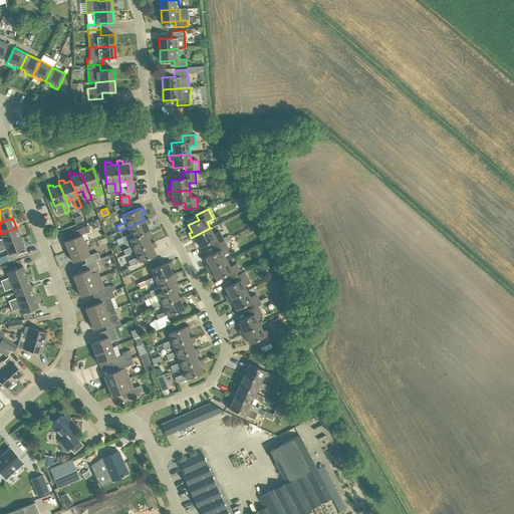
[(121,237),(123,242),(130,239),(150,231),(147,224),(149,223),(148,221),(149,220),(148,218),(145,220),(129,227),(131,233),(121,237)]
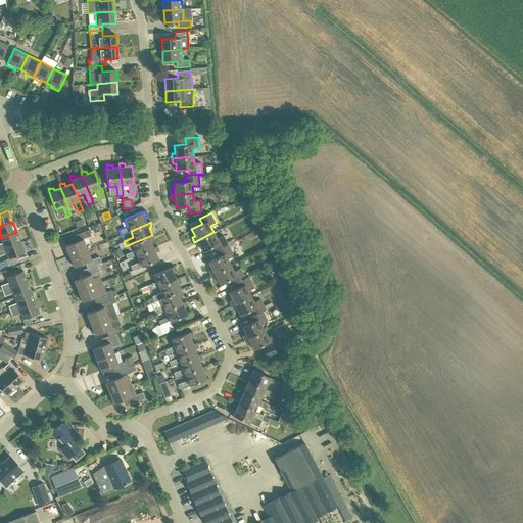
[(91,226),(94,234),(101,231),(98,224),(91,226)]
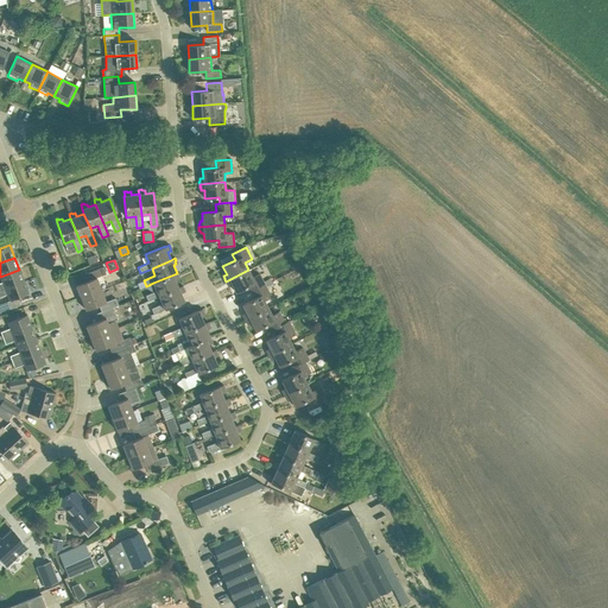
[(76,285),(81,298),(101,290),(96,278),(106,274),(103,267),(87,273),(89,280),(76,285)]
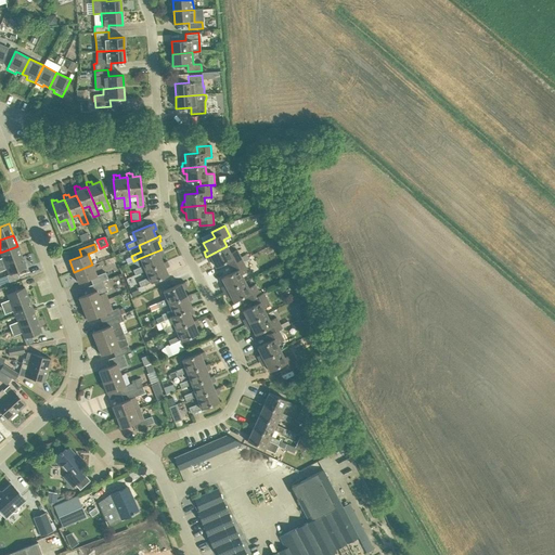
[(0,258),(0,265),(22,257),(17,246),(0,253),(2,258),(0,258)]
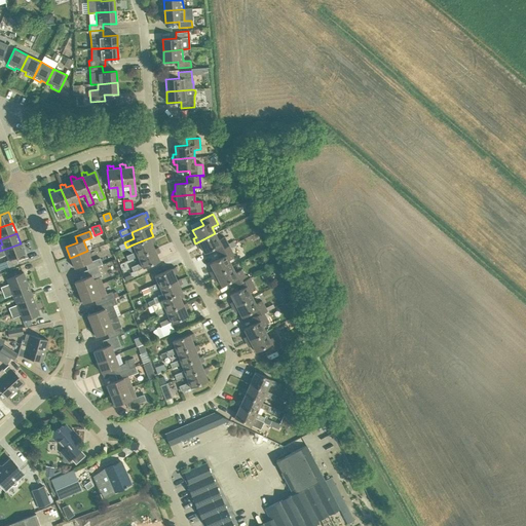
[(218,253),(229,247),(224,236),(218,239),(215,233),(195,243),(196,246),(197,246),(198,248),(200,247),(204,253),(215,248),(218,253)]
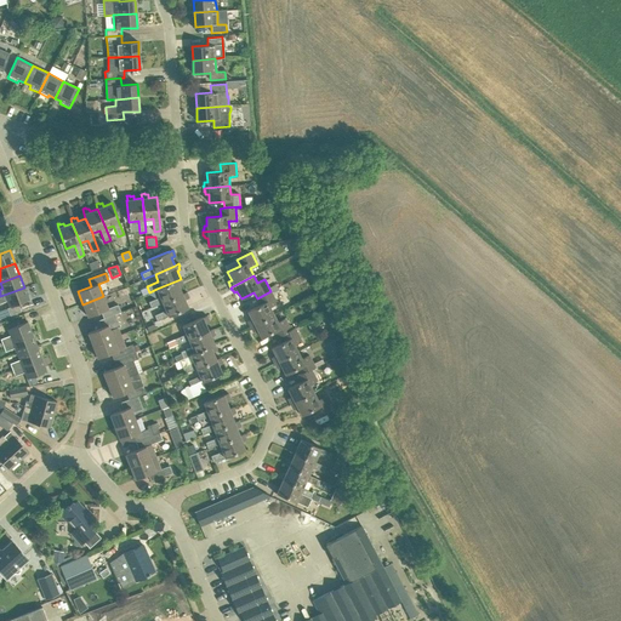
[(148,302),(151,307),(163,302),(182,294),(178,286),(182,285),(181,281),(182,281),(181,279),(157,289),(160,297),(148,302)]
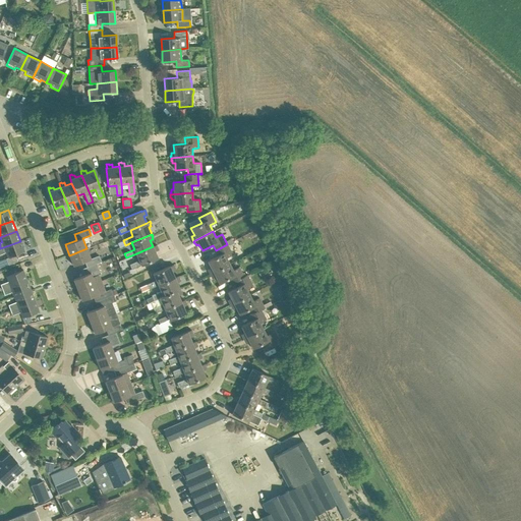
[(20,241),(0,248),(0,254),(6,252),(8,257),(24,251),(20,241)]
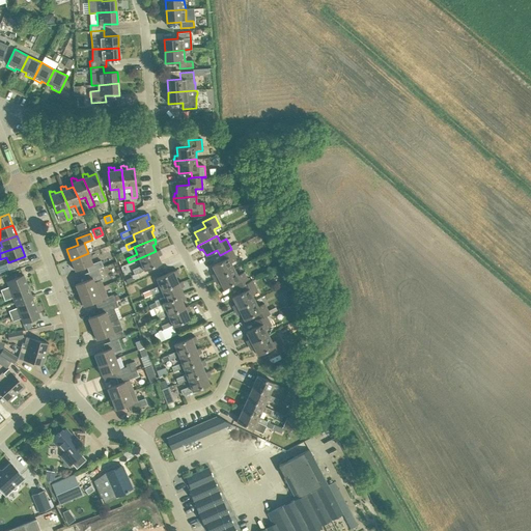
[(214,279),(233,269),(230,262),(236,259),(231,249),(220,255),(222,260),(212,266),(215,273),(213,274),(214,276),(213,277),(214,279)]
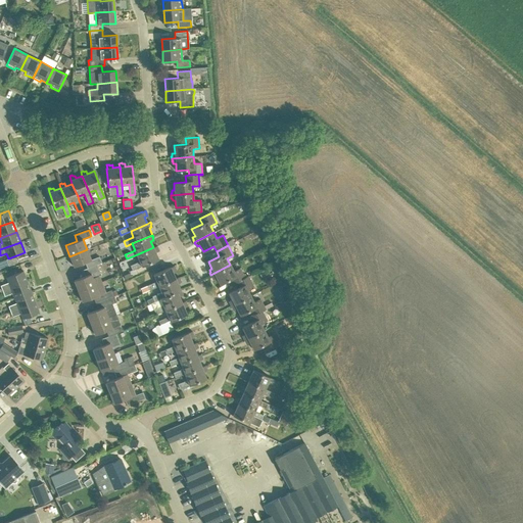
[(130,266),(132,270),(142,266),(142,267),(158,259),(155,252),(158,251),(157,248),(158,248),(157,246),(153,247),(137,254),(140,262),(130,266)]
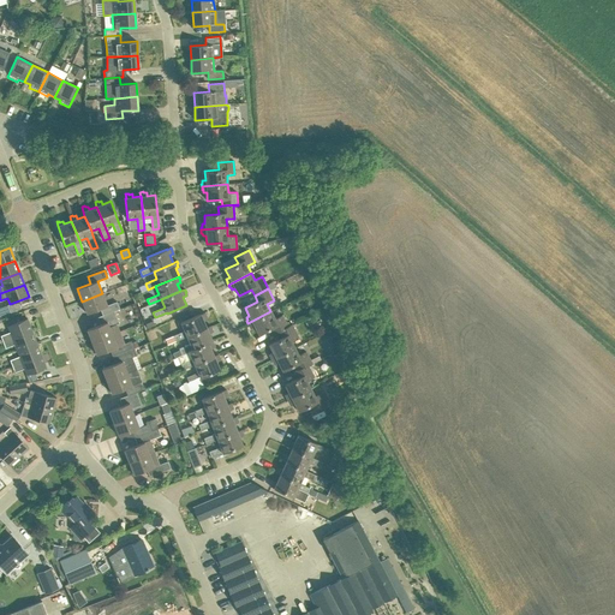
[(100,309),(102,315),(102,316),(114,311),(119,309),(117,302),(107,305),(102,293),(82,302),(87,314),(100,309)]
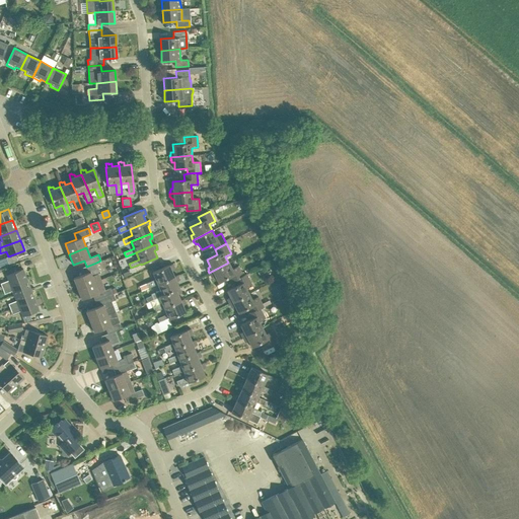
[(0,260),(0,266),(0,267),(8,264),(6,257),(0,260)]
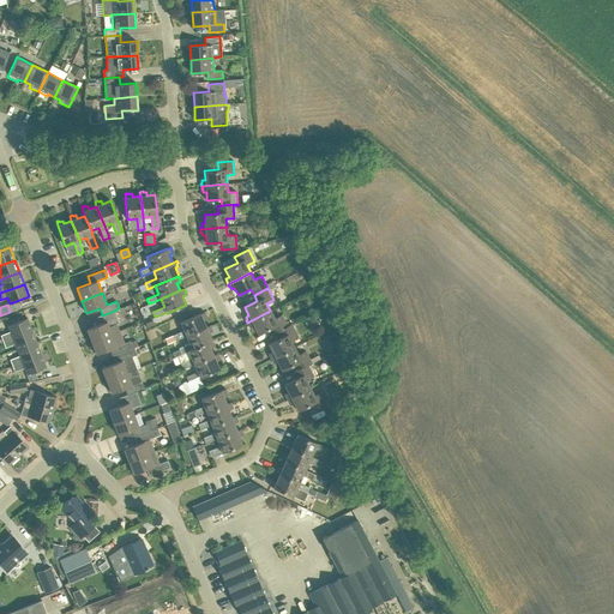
[(86,329),(91,342),(119,331),(114,319),(116,318),(114,311),(102,315),(102,314),(97,317),(100,324),(86,329)]
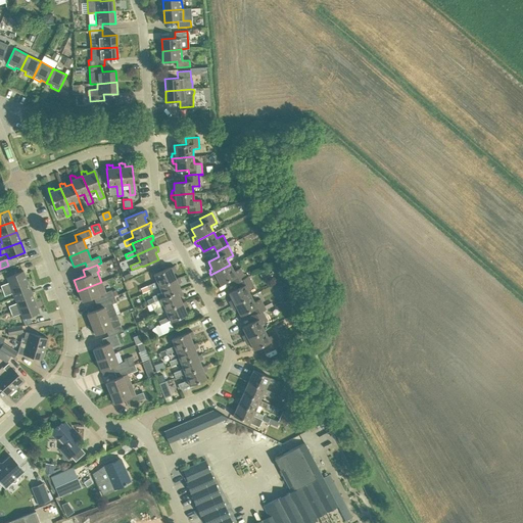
[(237,282),(245,278),(240,268),(234,272),(230,265),(210,275),(211,277),(212,277),(214,279),(217,278),(220,284),(231,279),(233,284),(237,282)]
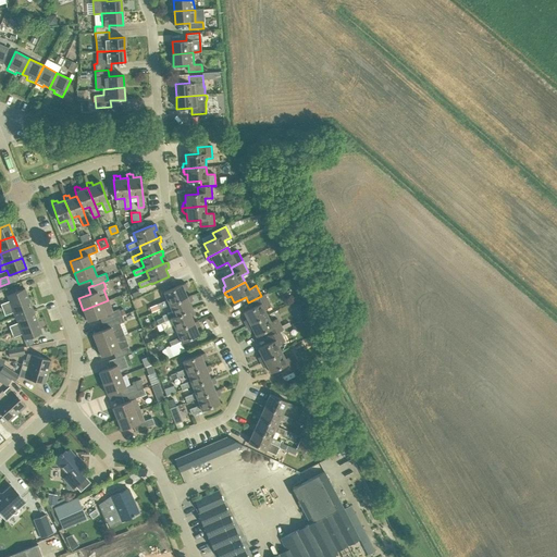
[(159,309),(169,305),(187,297),(184,289),(186,288),(185,286),(186,286),(185,283),(182,285),(182,284),(163,293),(166,299),(157,304),(159,309)]
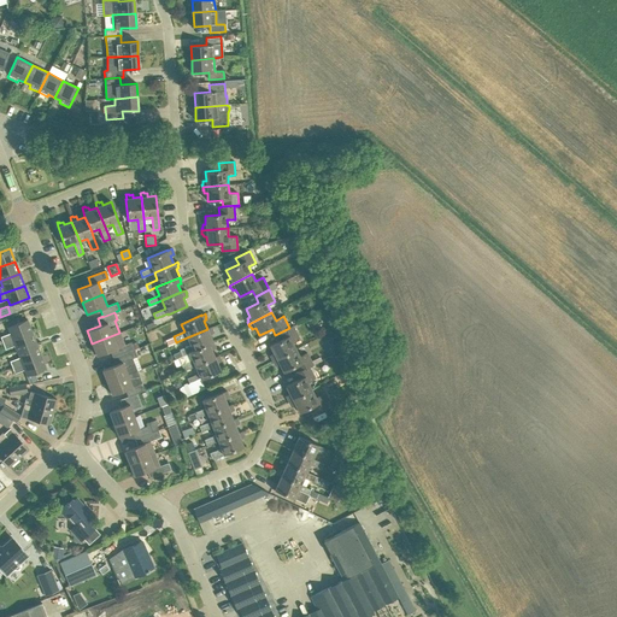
[(3,344),(33,331),(28,319),(7,327),(10,333),(0,338),(3,344)]
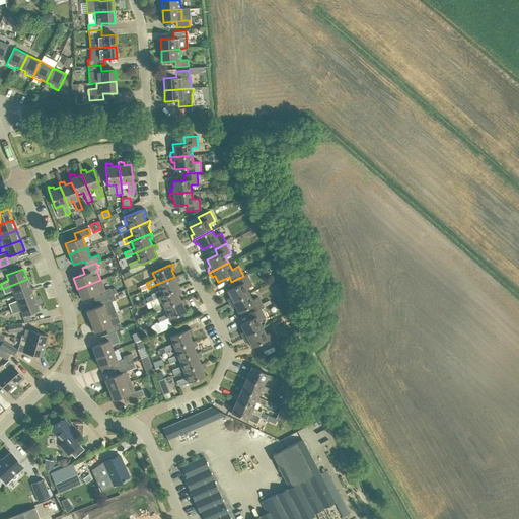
[(243,276),(235,280),(237,285),(227,291),(230,297),(228,298),(229,301),(228,301),(229,303),(248,293),(245,287),(251,284),(246,274),(243,276)]
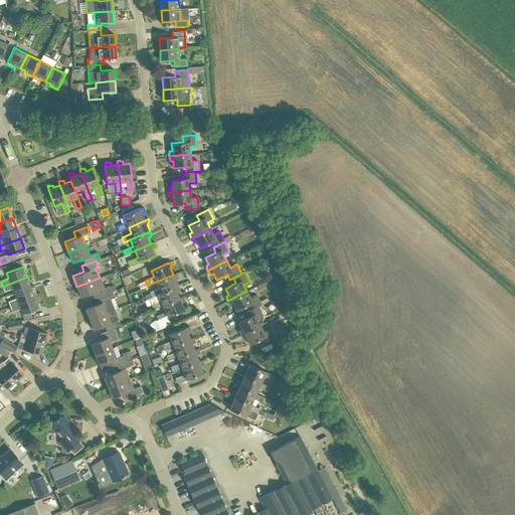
[(152,297),(158,294),(178,286),(175,279),(177,278),(176,276),(177,276),(176,273),(173,275),(156,282),(159,288),(150,292),(152,297)]
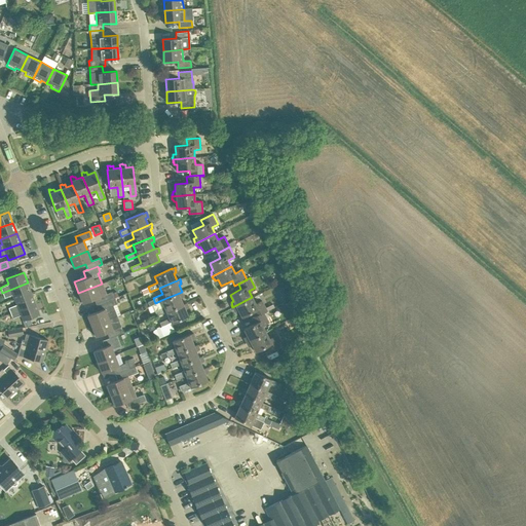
[(14,300),(31,293),(28,283),(2,293),(4,298),(12,295),(14,300)]
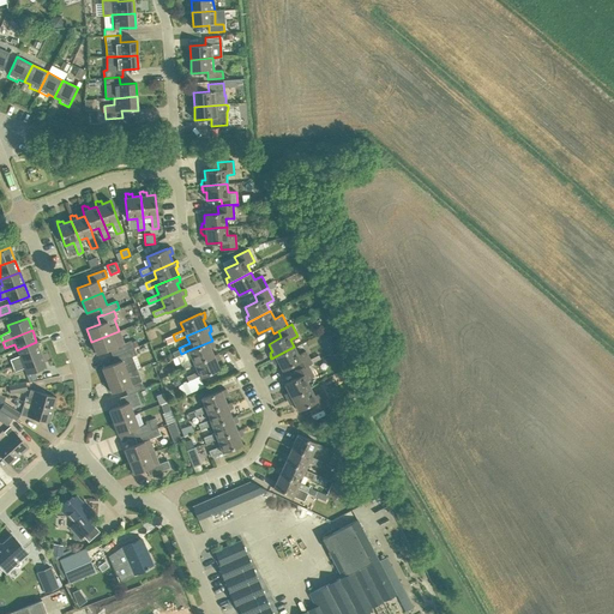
[(109,349),(112,356),(130,349),(133,348),(131,341),(124,343),(119,331),(91,342),(96,354),(109,349)]
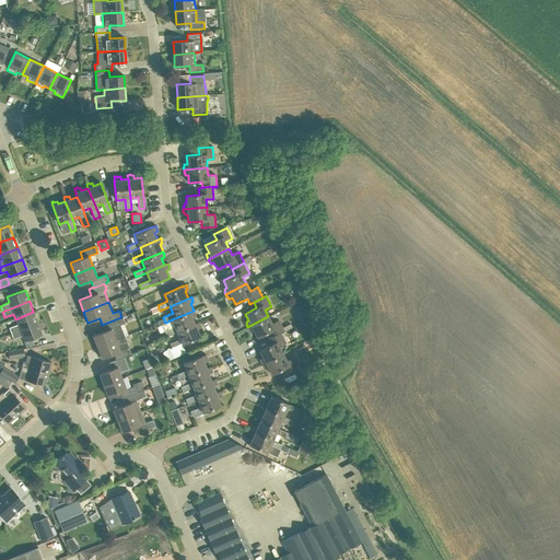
[(166,337),(177,331),(195,324),(191,317),(195,316),(194,313),(195,313),(194,311),(172,319),(175,327),(164,331),(166,337)]
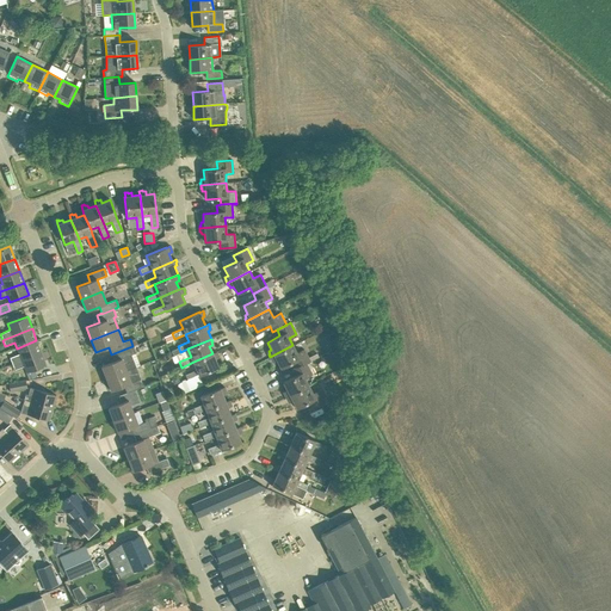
[(12,364),(41,352),(36,340),(17,349),(19,355),(10,358),(12,364)]
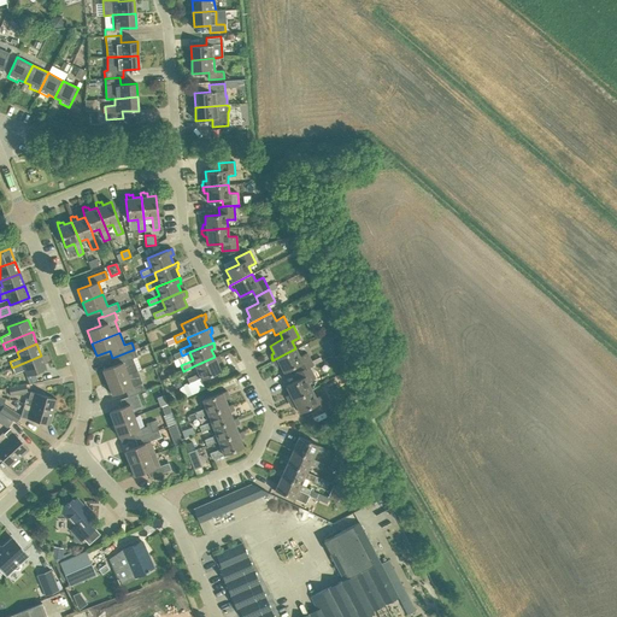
[(299,371),(309,366),(313,365),(307,353),(300,357),(295,348),(272,360),(274,363),(275,363),(276,365),(280,364),(283,372),(297,365),(299,371)]
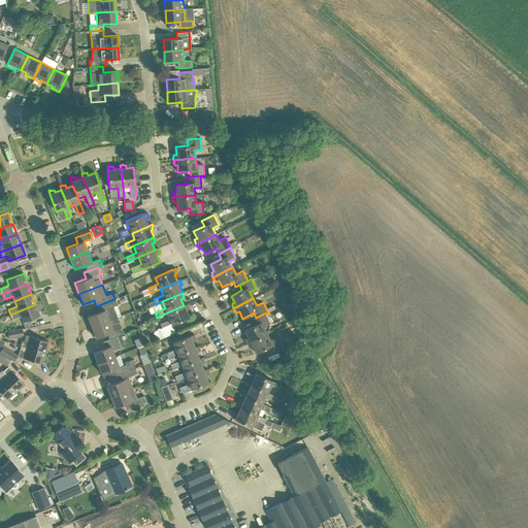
[(92,327),(117,318),(114,311),(116,311),(113,306),(118,305),(114,299),(111,300),(96,306),(99,311),(88,317),(92,327)]
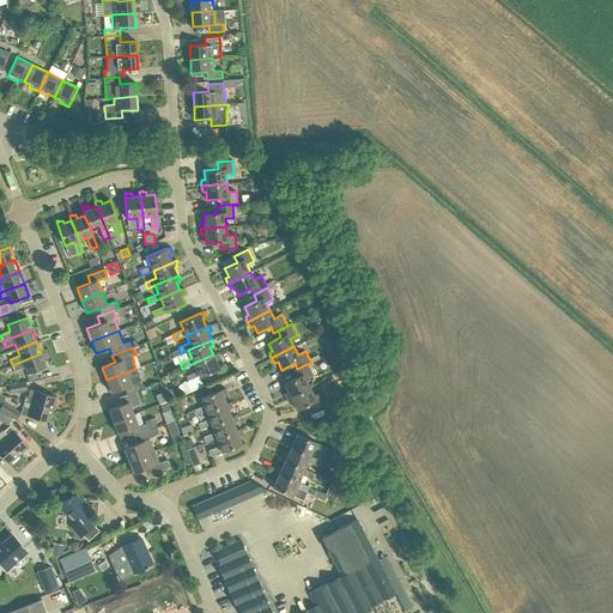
[(29,372),(31,380),(37,377),(35,371),(46,366),(41,353),(12,365),(14,371),(24,368),(26,374),(29,372)]
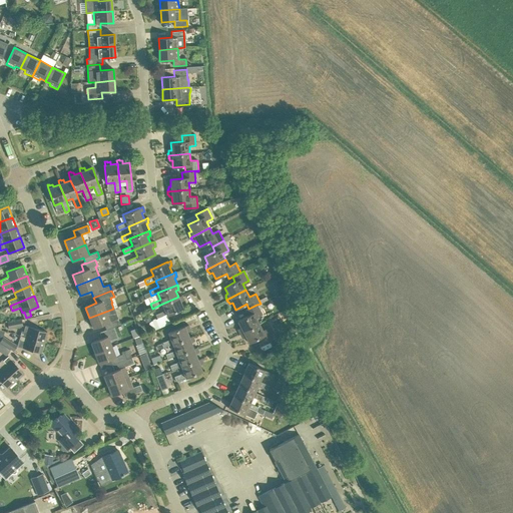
[(155,315),(157,320),(166,315),(167,316),(183,309),(180,302),(183,301),(181,298),(182,298),(181,296),(178,297),(162,304),(164,311),(155,315)]
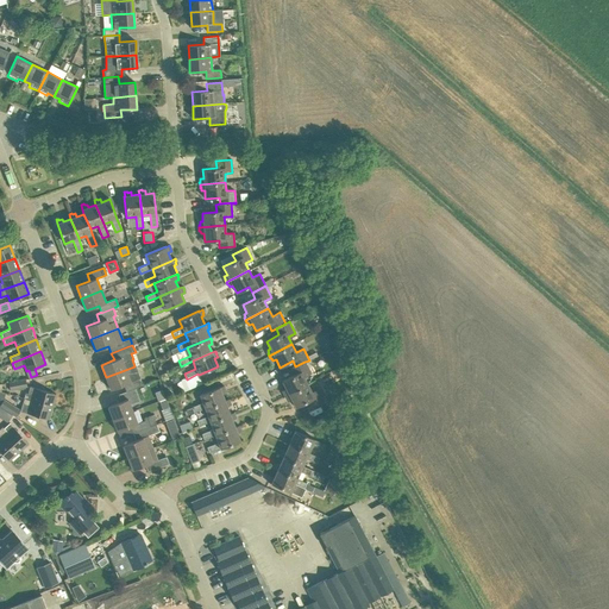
[(283,394),(284,396),(307,384),(303,377),(311,374),(305,362),(295,366),(292,369),(294,375),(282,381),(286,389),(283,390),(284,393),(283,394)]
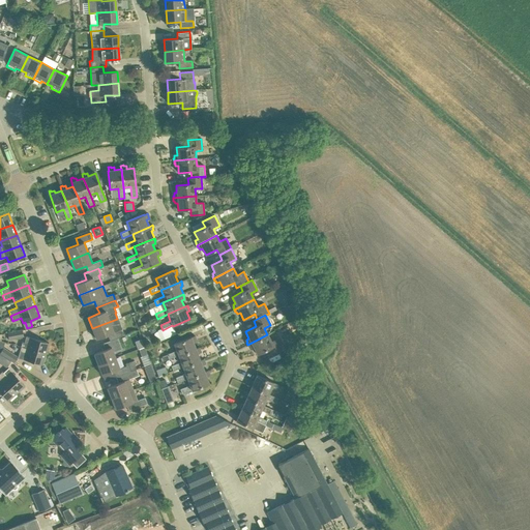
[(117,319),(92,328),(96,340),(108,334),(110,341),(117,337),(124,335),(122,329),(121,329),(117,319)]
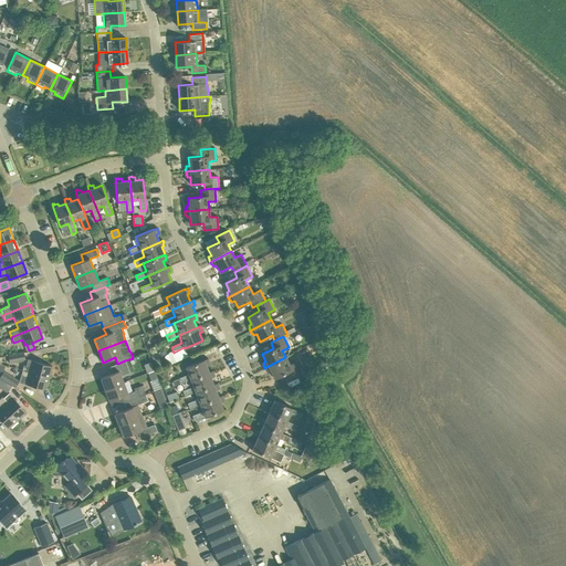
[(8,355),(9,363),(24,359),(23,352),(8,355)]
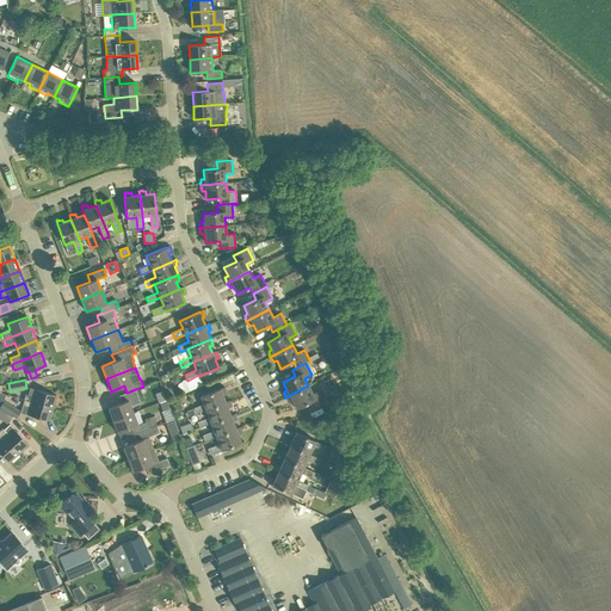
[(292,401),(296,408),(309,402),(312,408),(326,401),(320,390),(313,394),(308,386),(285,397),(287,400),(288,400),(289,402),(292,401)]
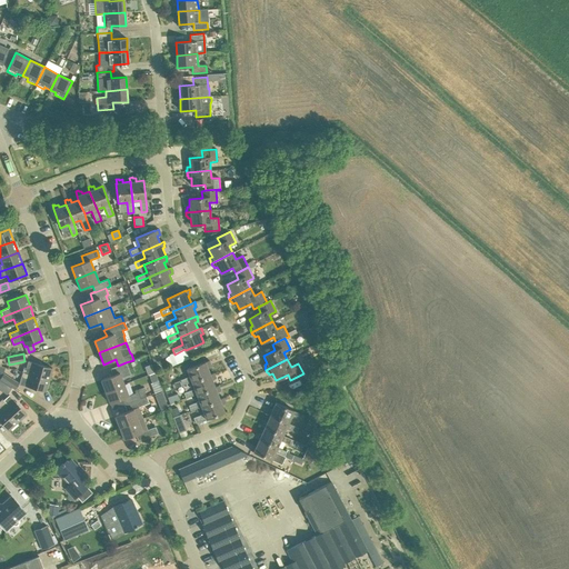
[(181,386),(191,381),(210,375),(207,367),(210,366),(209,363),(210,363),(209,360),(205,361),(187,369),(189,377),(179,380),(181,386)]
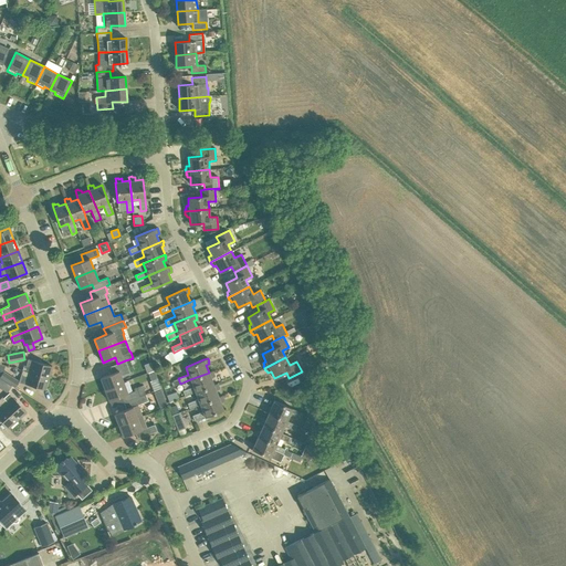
[(22,370),(49,378),(52,366),(32,360),(28,359),(25,366),(23,366),(22,370)]
